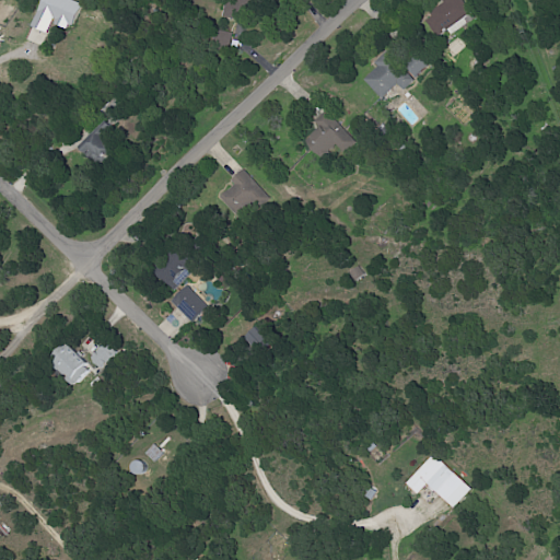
[(79,4),(69,0),(39,0),(30,26),(47,34),(51,24),(68,31),(79,4)]
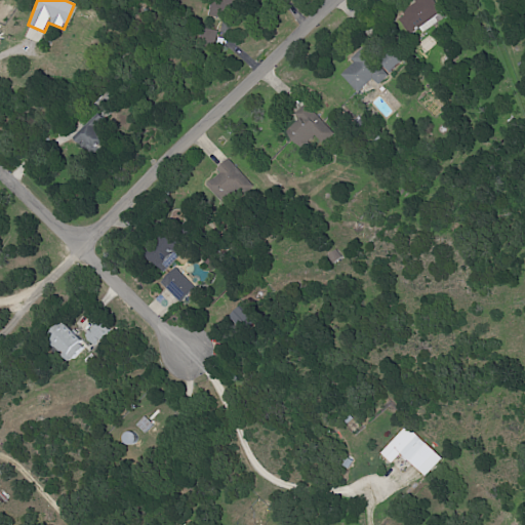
[(209,0),(206,15),(223,19),(227,1),(224,0),(209,0)]
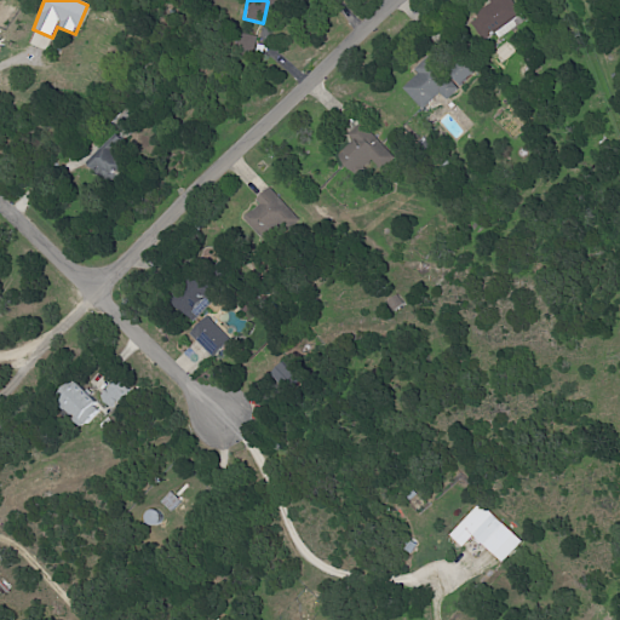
[(521,13),(510,0),(493,0),(466,19),(482,41),(521,13)]
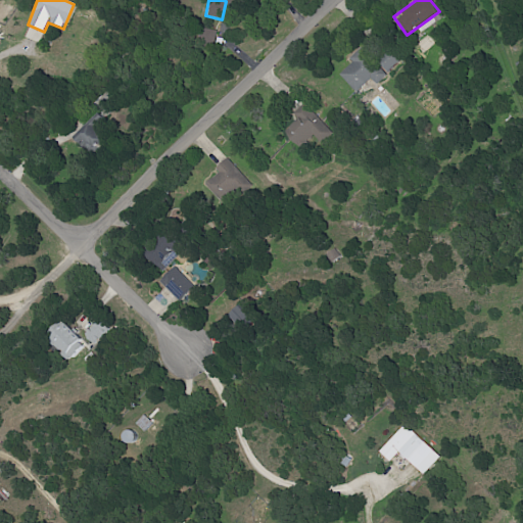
[(197,45),(211,47),(214,31),(200,29),(197,45)]
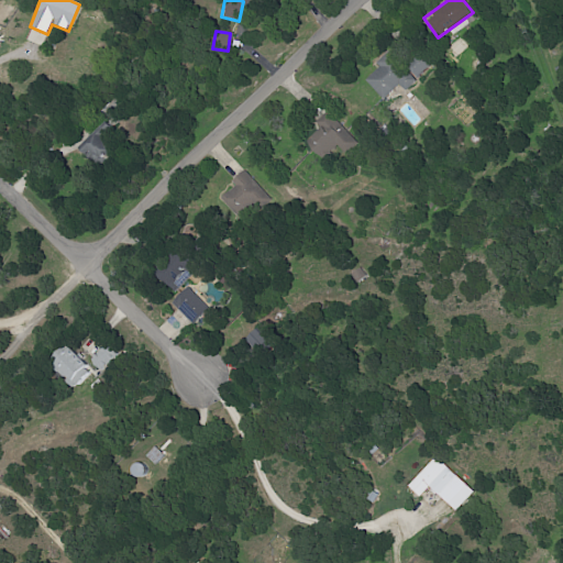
[(364,79),(383,100),(399,84),(406,91),(415,83),(389,55),(364,79)]
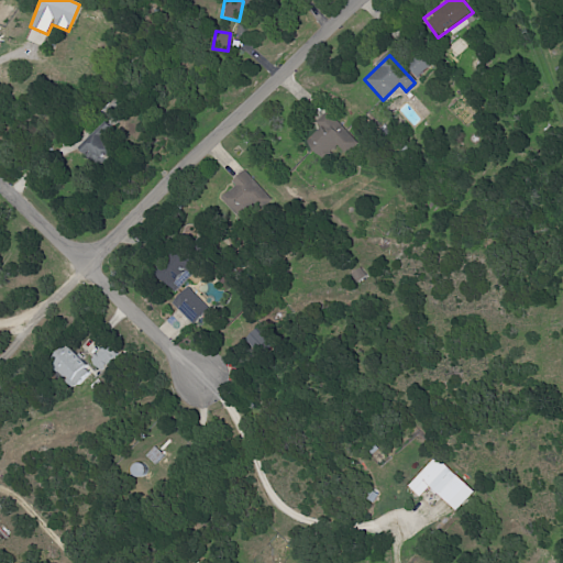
[(357,144),(329,113),(306,134),(317,145),(313,148),(326,162),(339,150),(344,155),(357,144)]
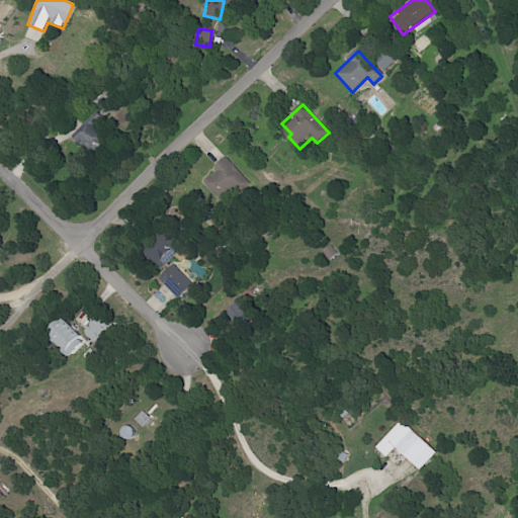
[(74,139),(86,153),(102,138),(89,124),(74,139)]
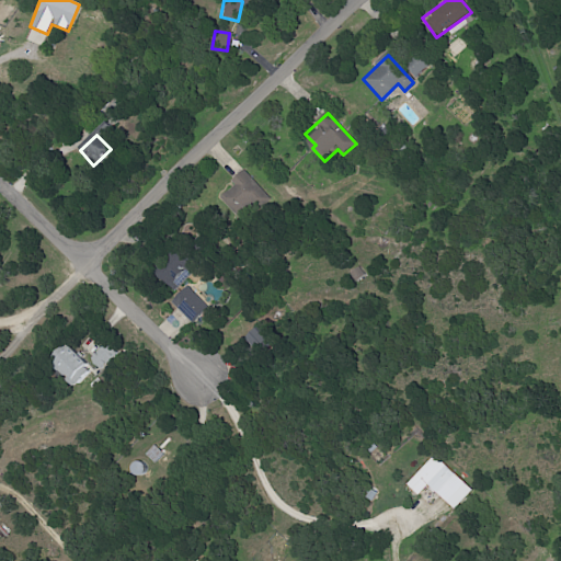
[(217,195),(239,220),(255,205),(262,212),(272,202),(244,171),(217,195)]
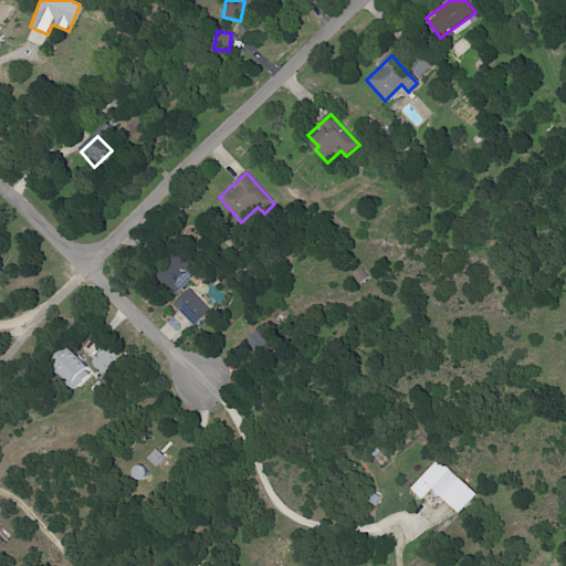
[(197,271),(182,258),(159,282),(175,295),(197,271)]
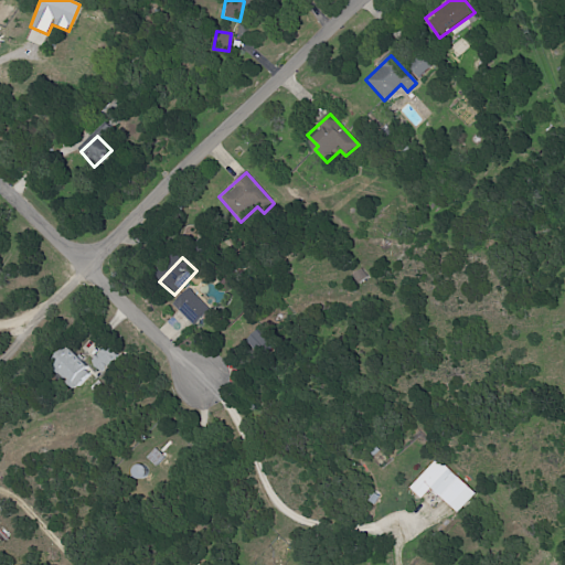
[(171,305),(194,326),(209,310),(185,288),(171,305)]
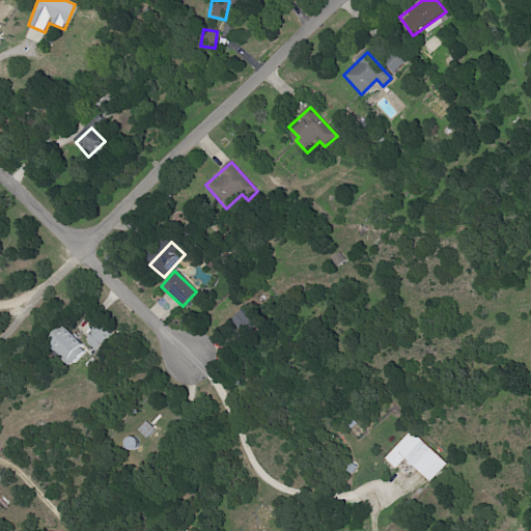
[(231,319),(247,337),(261,323),(246,306),(231,319)]
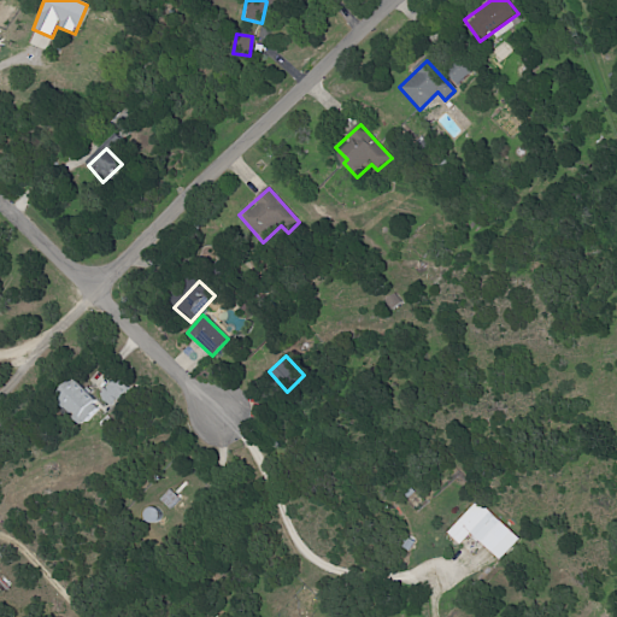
[(83,427),(101,406),(74,381),(56,403),(83,427)]
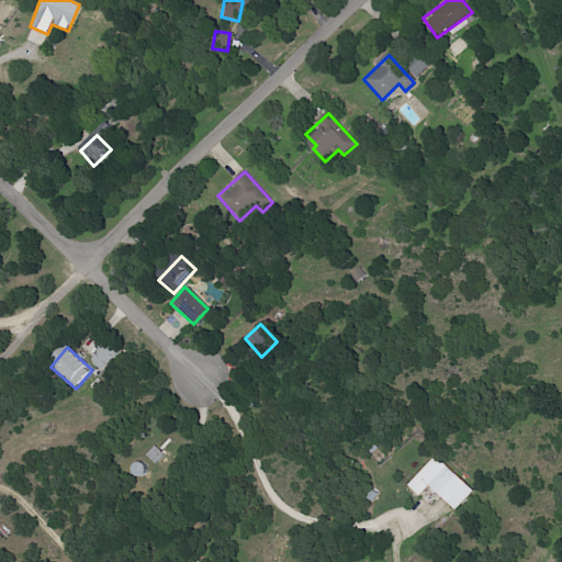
[(96,367),(104,372),(116,352),(108,347),(96,367)]
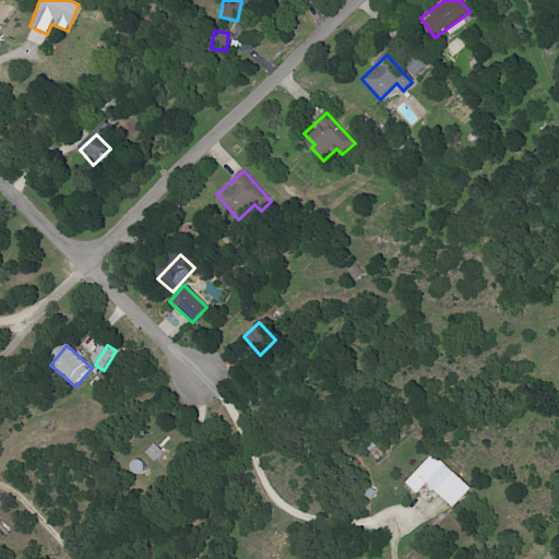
[(404,483),(416,494),(426,484),(452,508),(471,489),(432,453),(404,483)]
